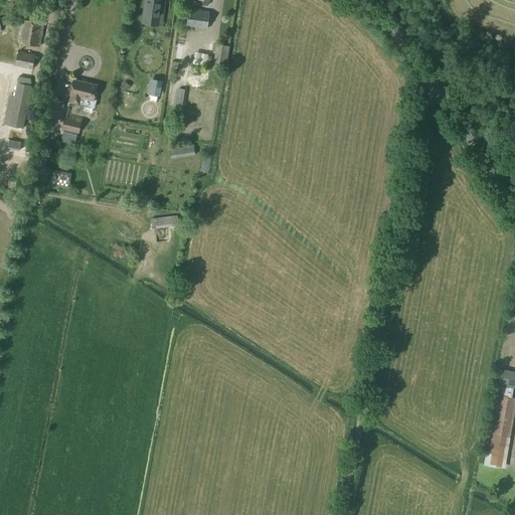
[(158,22),(160,0),(146,0),(144,20),(158,22)]
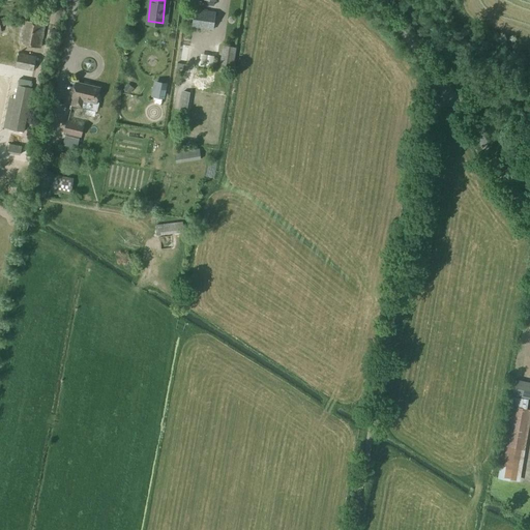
[(192,28),(213,30),(215,12),(194,9),(192,28)]
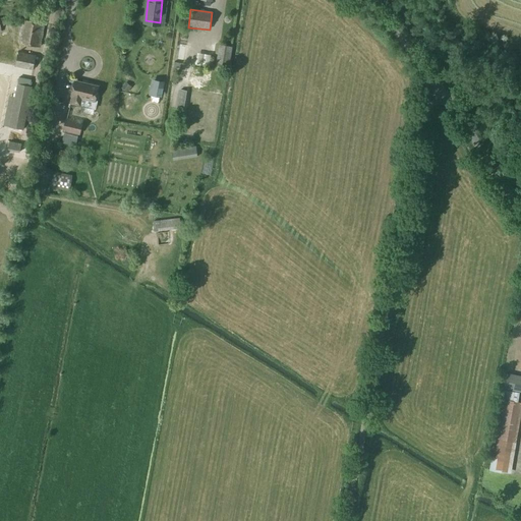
[(22,20),(18,43),(40,48),(44,24),(22,20)]
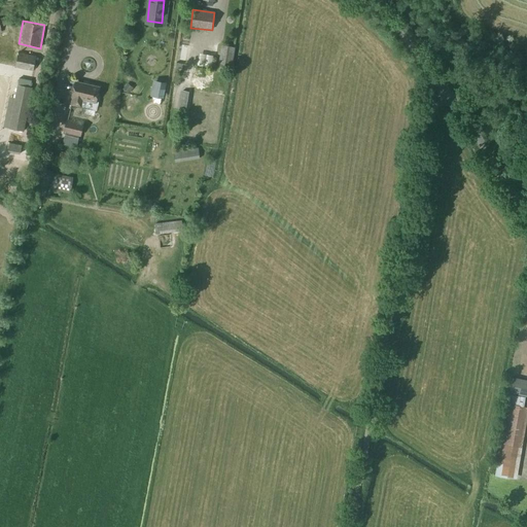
[(217,67),(232,69),(235,49),(220,46),(217,67)]
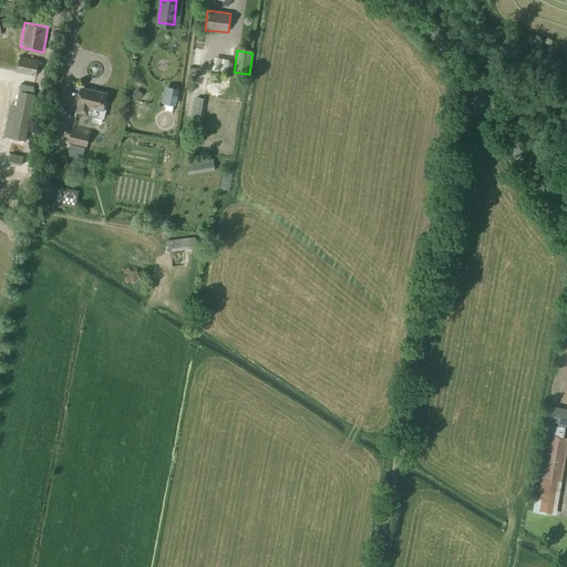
[(16,72),(35,76),(39,61),(19,57),(16,72)]
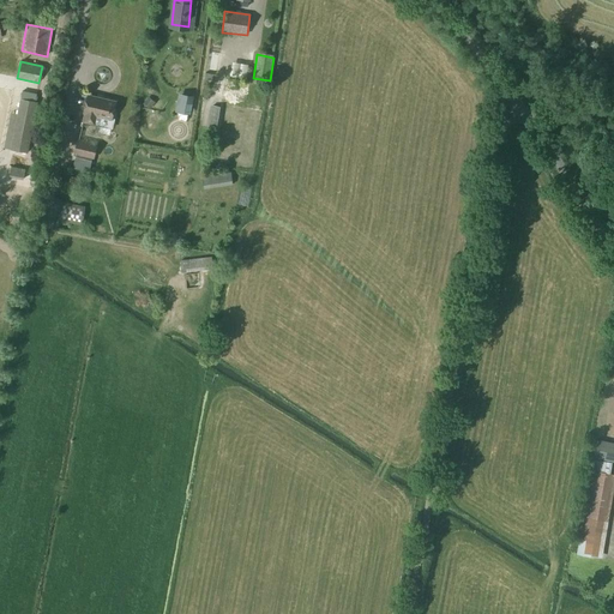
[(10,113),(4,149),(11,150),(10,155),(24,157),(24,154),(28,154),(38,103),(35,102),(36,95),(23,92),(20,100),(19,98),(17,114),(10,113)]
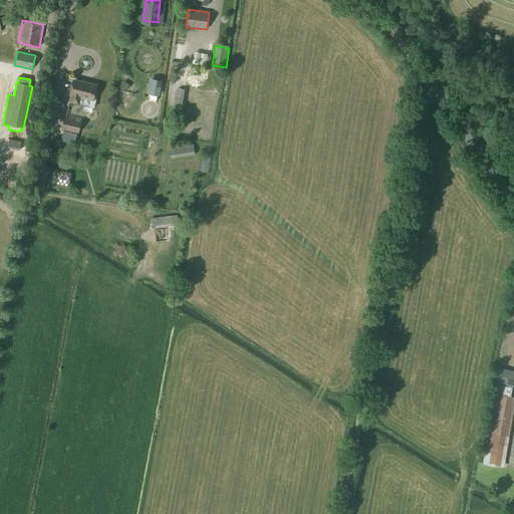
[(96,85),(74,80),(70,95),(71,95),(70,102),(79,104),(93,108),(95,99),(93,98),(96,97),(96,94),(95,92),(96,85)]
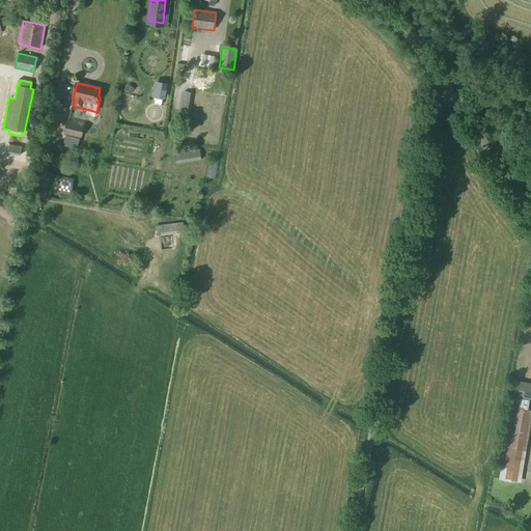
[(134,89),(129,85),(124,90),(130,94),(134,89)]
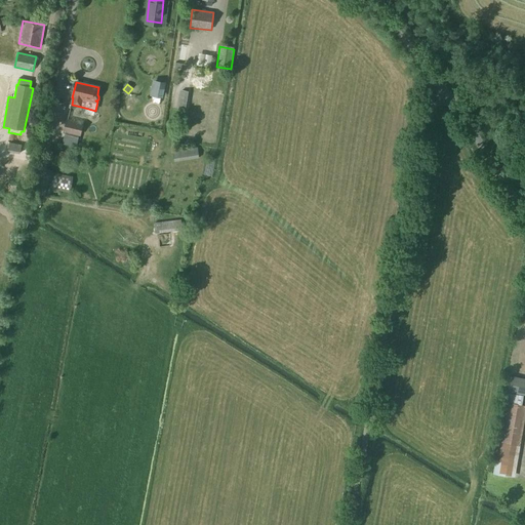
[(83,124),(68,120),(67,120),(64,132),(65,132),(62,144),(76,148),(79,135),(80,136),(83,124)]
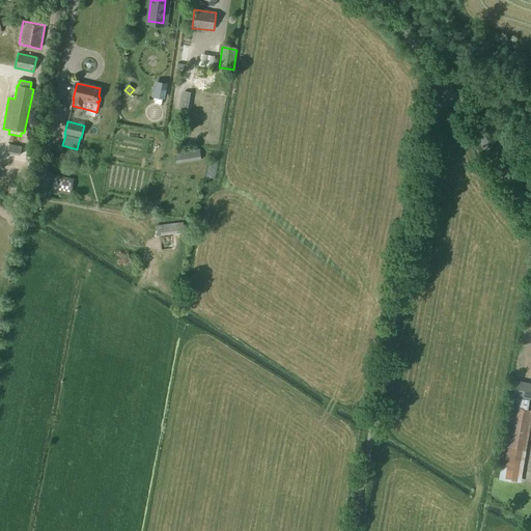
[(7,154),(20,156),(21,146),(8,144),(7,154)]
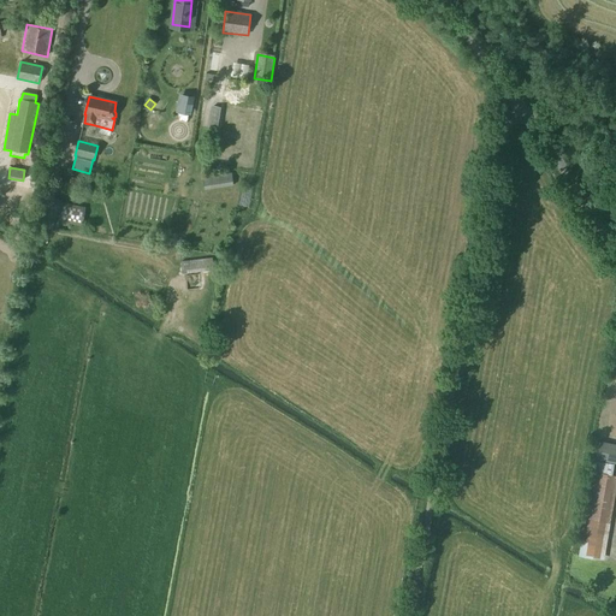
[(203,191),(234,187),(231,173),(226,173),(226,171),(202,176),(203,191)]
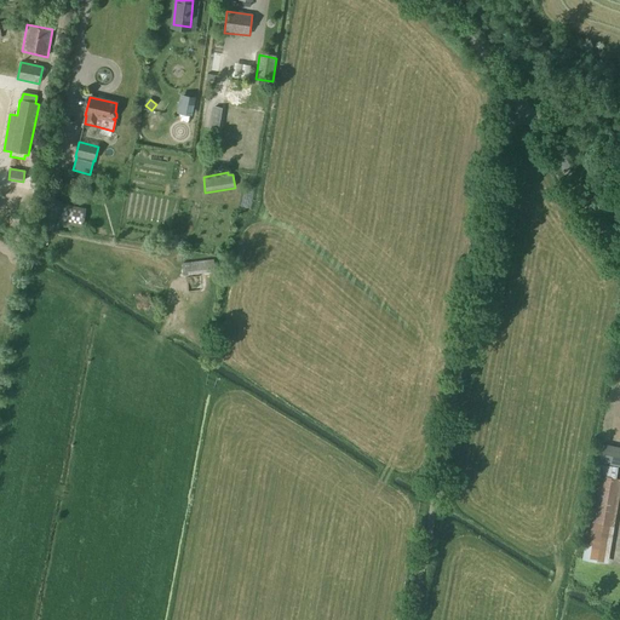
[(86,208),(62,205),(59,218),(58,223),(59,223),(57,230),(67,233),(68,224),(82,227),(84,223),(86,208)]
